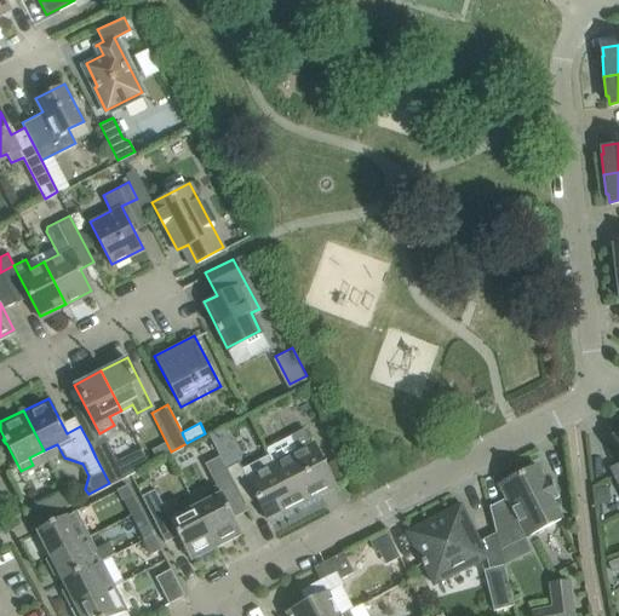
[(263,447),(267,454),(271,462),(293,505),(334,484),(313,442),(310,443),(302,427),(263,447)]
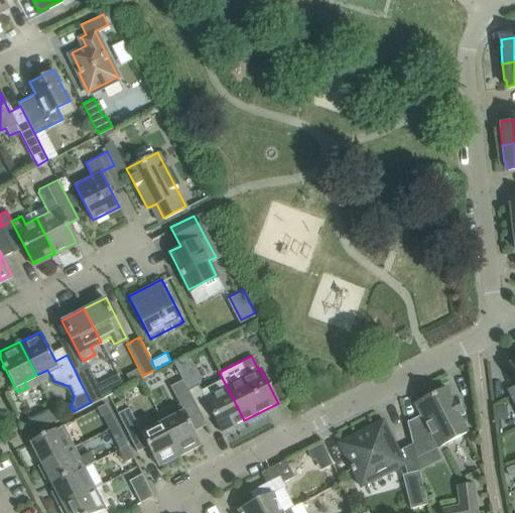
[(75,370),(80,381),(91,402),(104,396),(87,364),(75,370)]
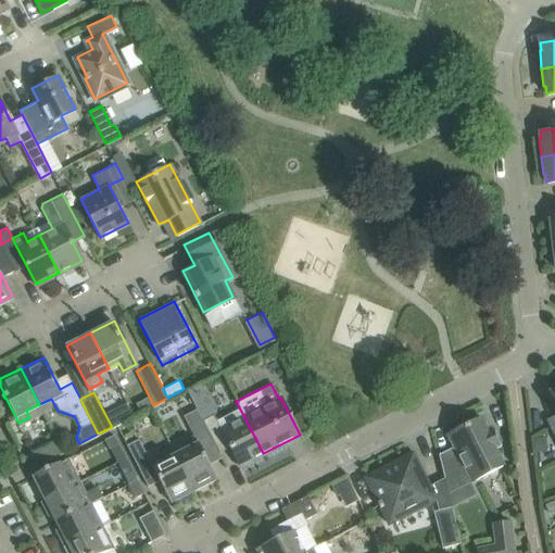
[(126,402),(104,413),(112,427),(116,425),(133,416),(126,402)]
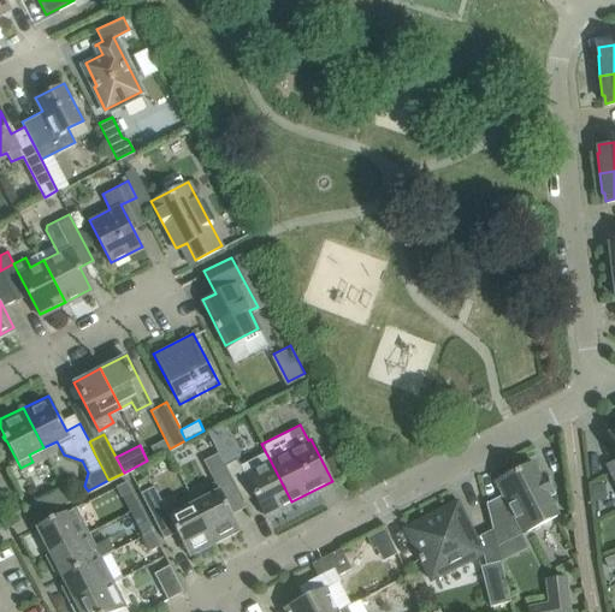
[(194,501),(214,541),(240,528),(224,497),(237,489),(223,464),(214,446),(201,452),(216,481),(203,487),(207,494),(194,501)]
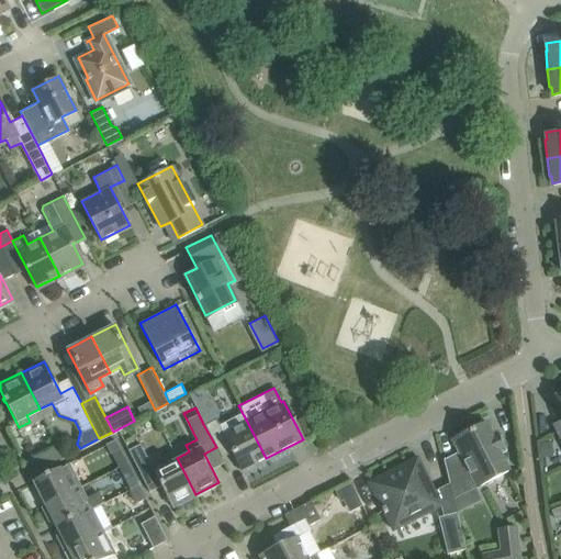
[(266,458),(246,420),(242,412),(219,424),(215,417),(203,424),(216,447),(217,450),(229,445),(243,470),(266,458)]
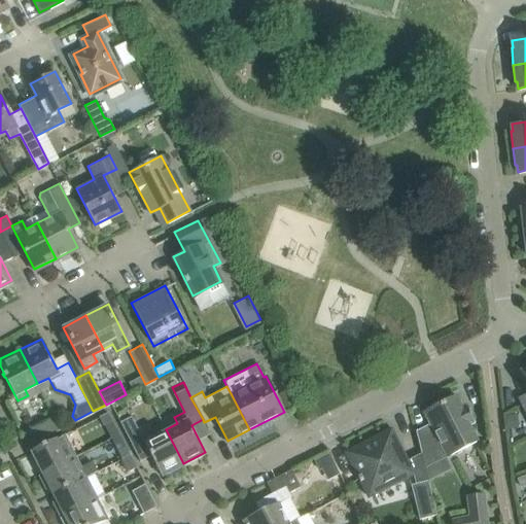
[(424,466),(446,455),(477,440),(468,423),(474,421),(465,404),(461,406),(456,394),(436,405),(435,402),(425,408),(426,410),(423,412),(428,422),(415,429),(424,466)]
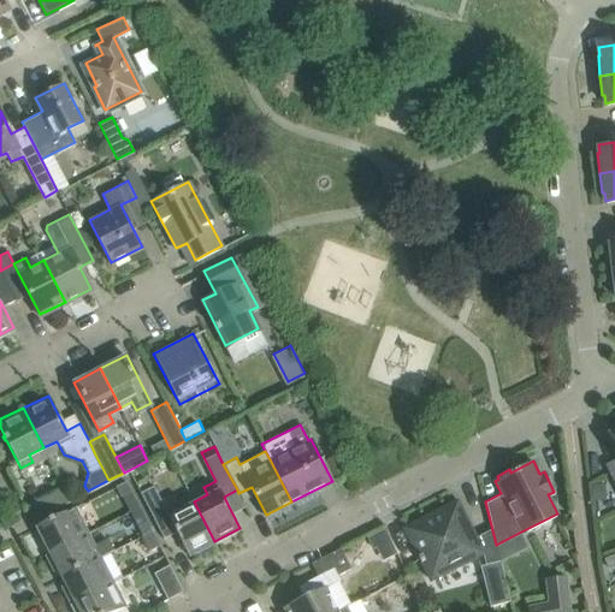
[(601,482),(590,483),(591,498),(603,497),(601,482)]
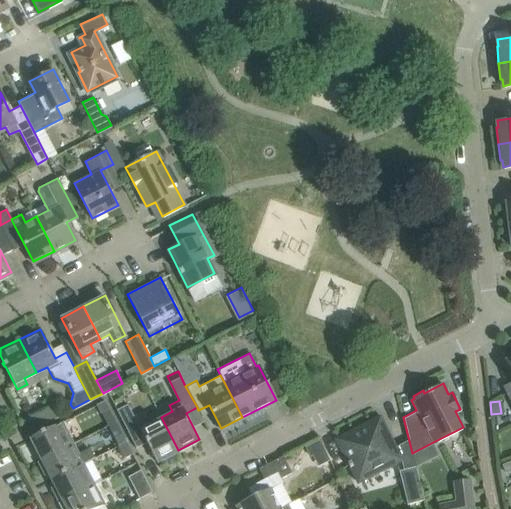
[(178,450),(161,417),(149,423),(146,417),(137,422),(127,403),(116,408),(130,437),(141,431),(156,461),(178,450)]
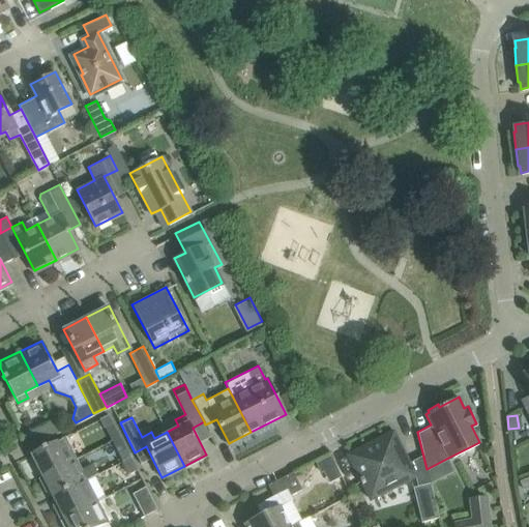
[(33,444),(60,431),(54,418),(27,432),(33,444)]
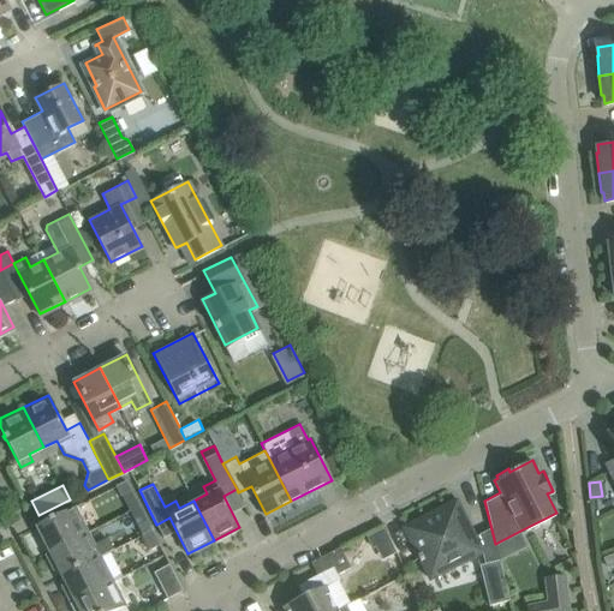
[(121,495),(129,509),(138,504),(131,490),(121,495)]
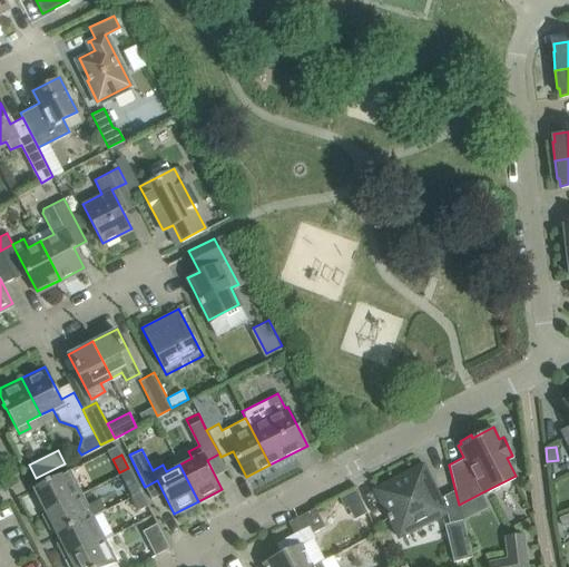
[(389,488),(376,495),(394,530),(408,524),(410,529),(447,511),(422,463),(386,481),(389,488)]
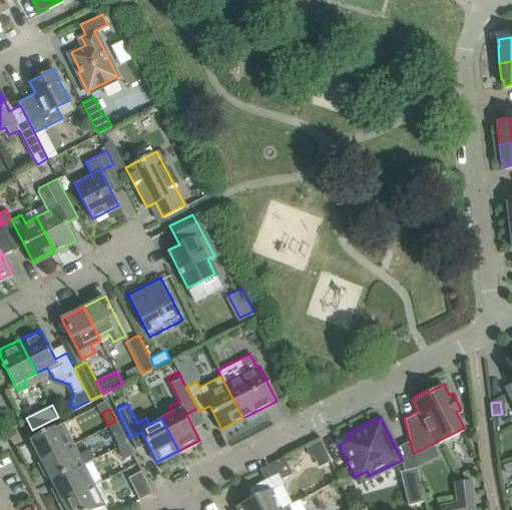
[(72,443),(61,421),(29,438),(40,459),(72,443)]
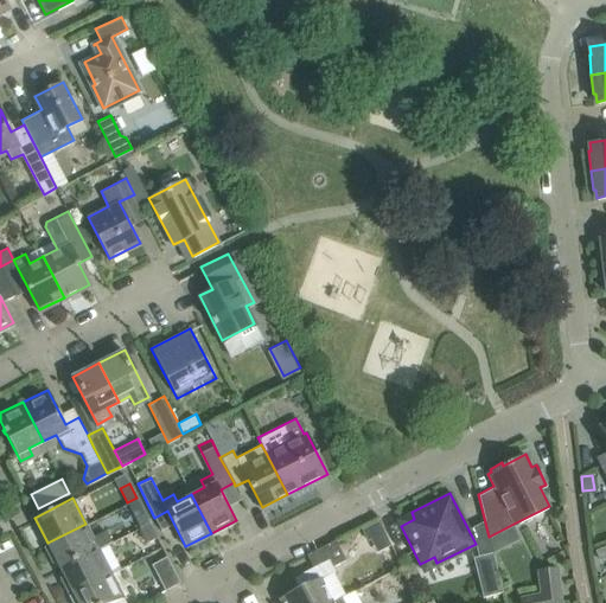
[(144,512),(136,498),(127,502),(134,515),(144,512)]
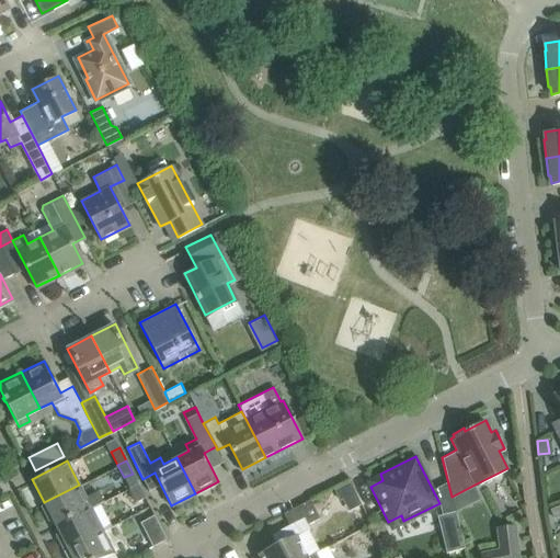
[(136,501),(145,497),(137,482),(128,487),(136,501)]
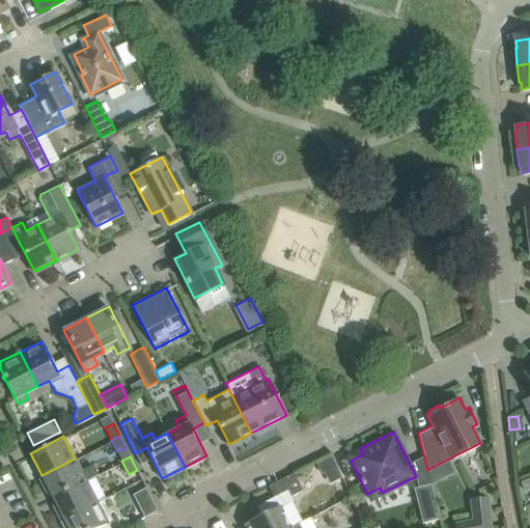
[(86,479),(93,475),(98,473),(92,463),(81,469),(75,459),(42,475),(43,477),(39,479),(46,493),(50,491),(53,496),(86,479)]
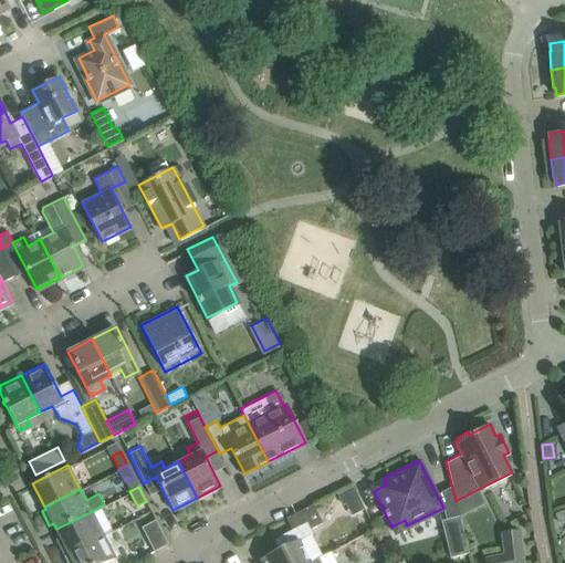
[(312,503),(285,517),(292,529),(297,525),(303,538),(312,532),(310,528),(322,521),(312,503)]
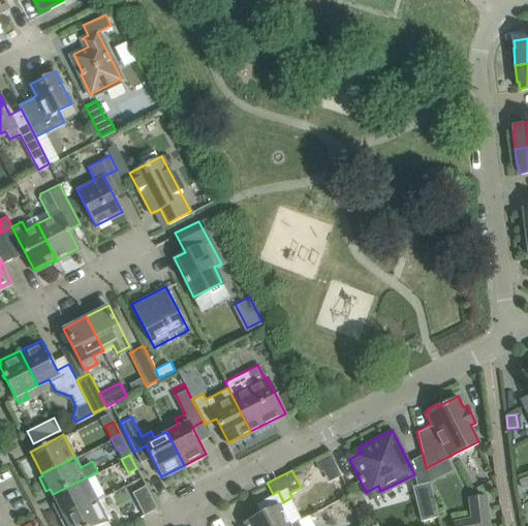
[(63,516),(96,498),(103,494),(93,473),(86,477),(53,494),(57,502),(53,504),(59,517),(63,515),(63,516)]
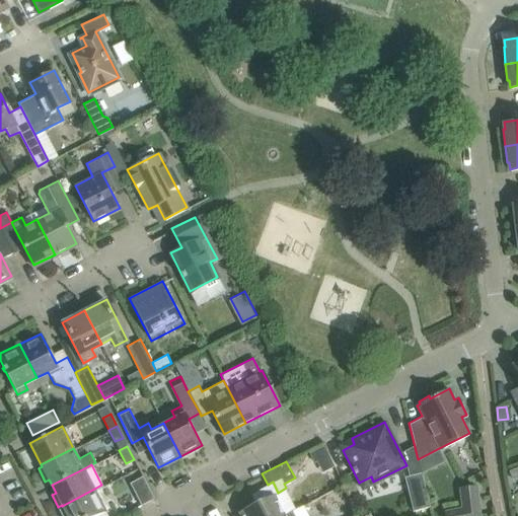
[(429,506),(421,471),(403,476),(412,510),(429,506)]
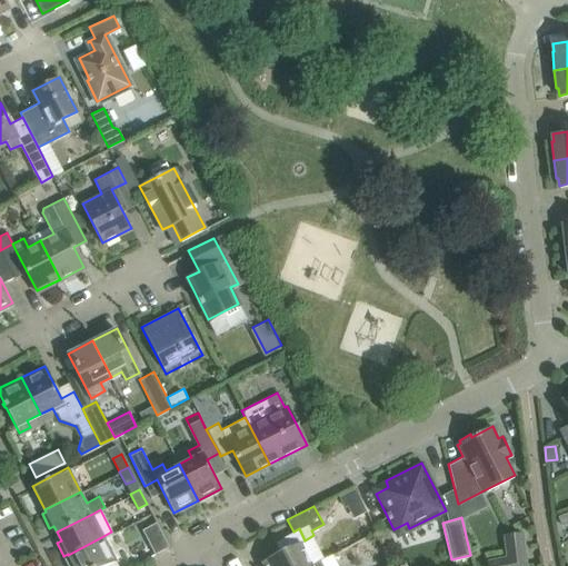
[(155,553),(168,546),(156,522),(141,528),(155,553)]
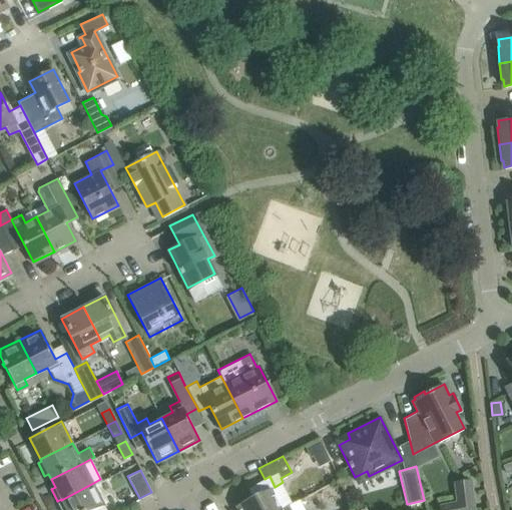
[(504,473),(501,477),(502,482),(505,485),(510,485),(511,482),(511,475),(509,473),(504,473)]
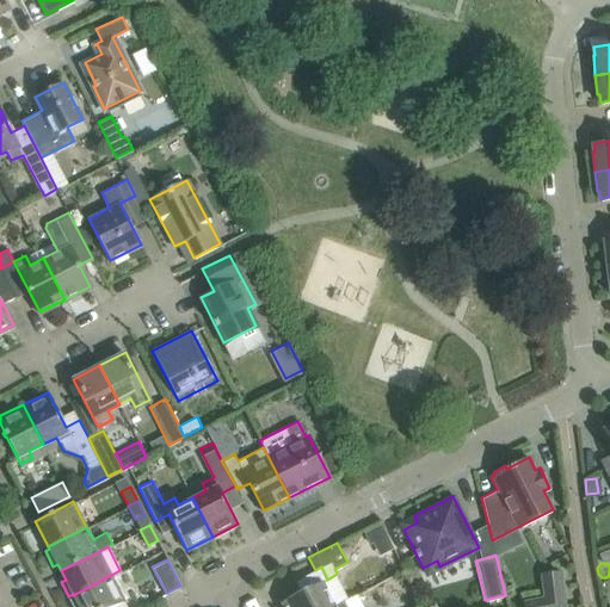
[(524,606),(564,606),(560,571),(540,574),(543,596),(523,600),(524,606)]
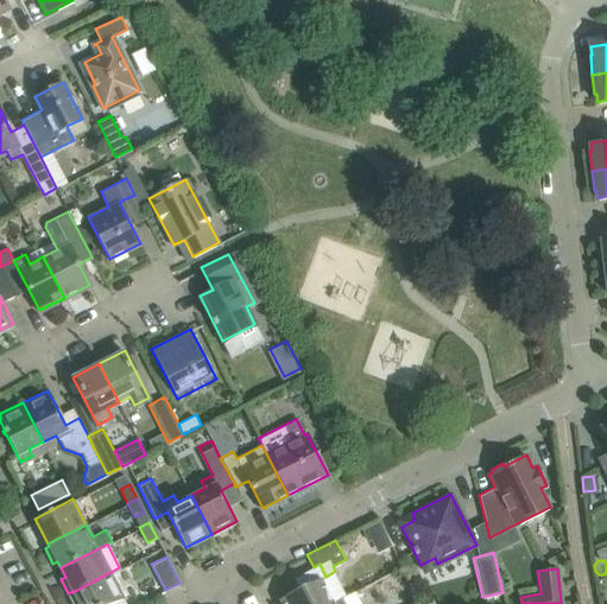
[(124,603),(121,598),(124,597),(111,572),(73,592),(74,595),(70,597),(73,603),(124,603)]
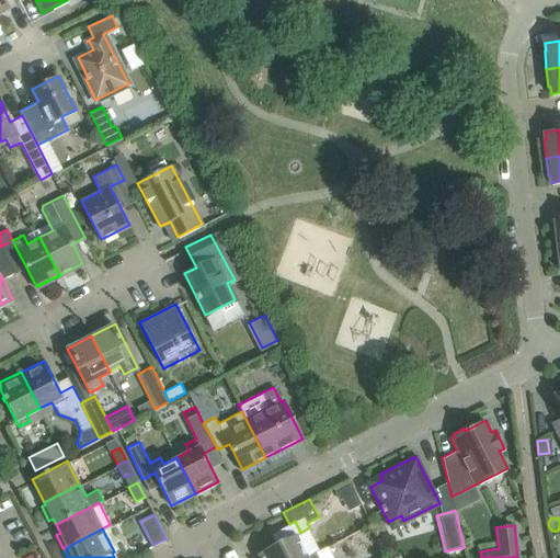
[(303,557),(307,556),(295,534),(258,553),(259,556),(256,557),(303,557)]
